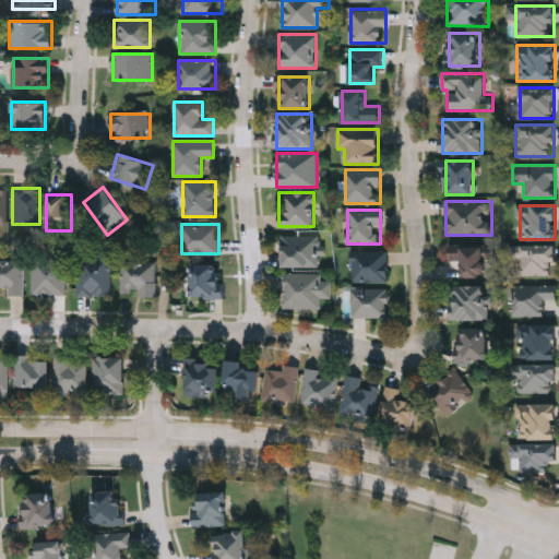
[(320,266),(283,266),(283,235),(320,235),(320,266)]
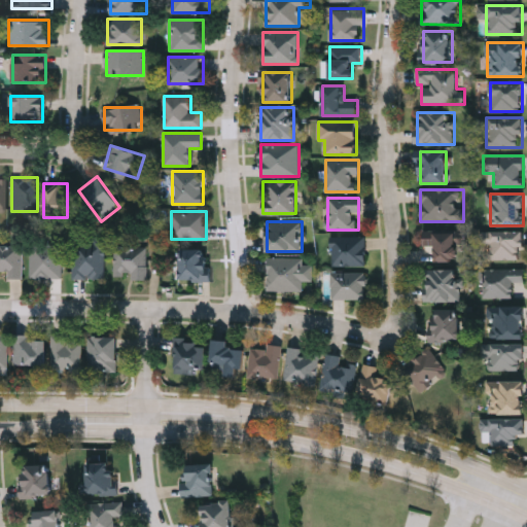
[(524,232),(524,259),(489,259),(489,232),(524,232)]
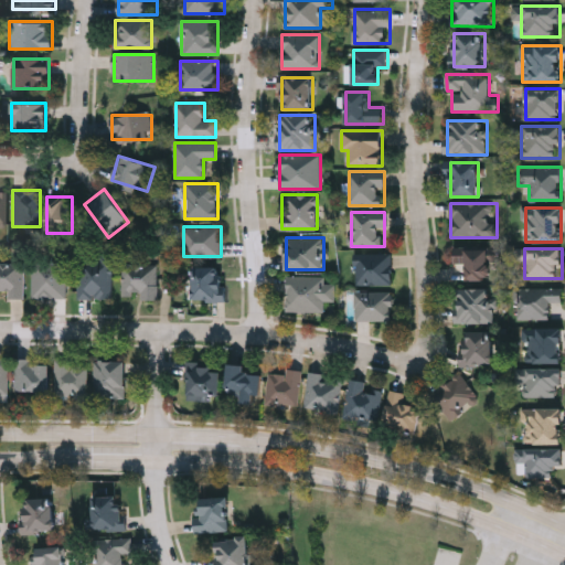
[(466,280),(466,265),(455,265),(455,249),(496,251),(494,281),(466,280)]
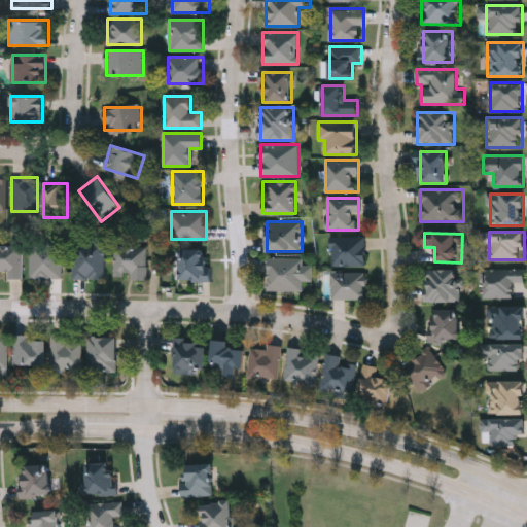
[(366,266),(332,266),(332,236),(366,236),(366,266)]
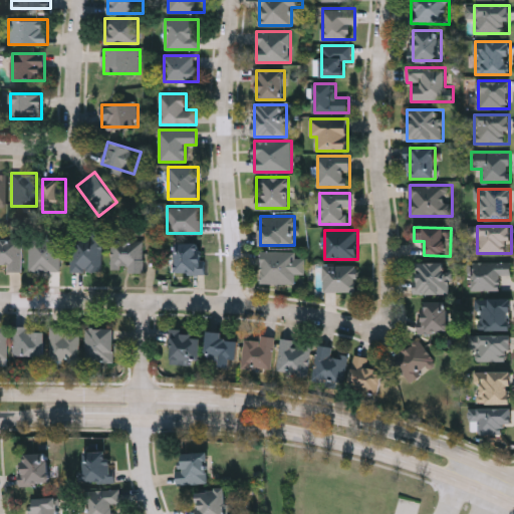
[(71,233),(102,233),(102,272),(71,272),(71,233)]
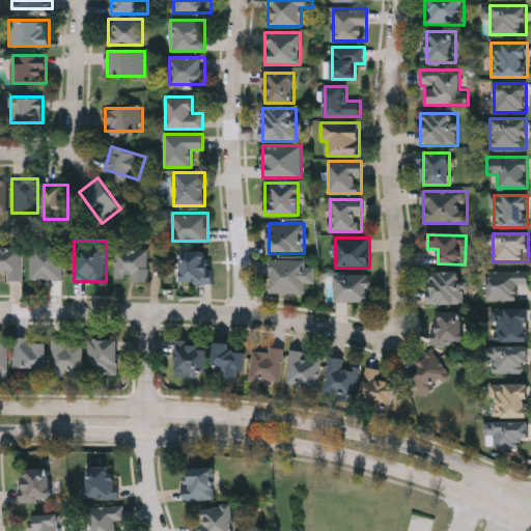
[(23,280),(7,280),(7,275),(0,275),(0,245),(24,245),(23,280)]
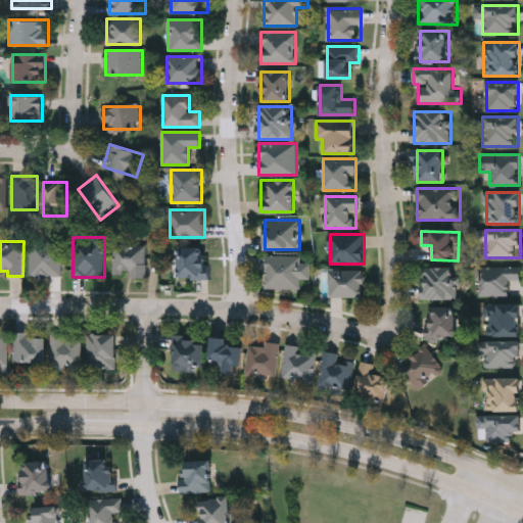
[(31,276),(31,243),(61,243),(61,276),(31,276)]
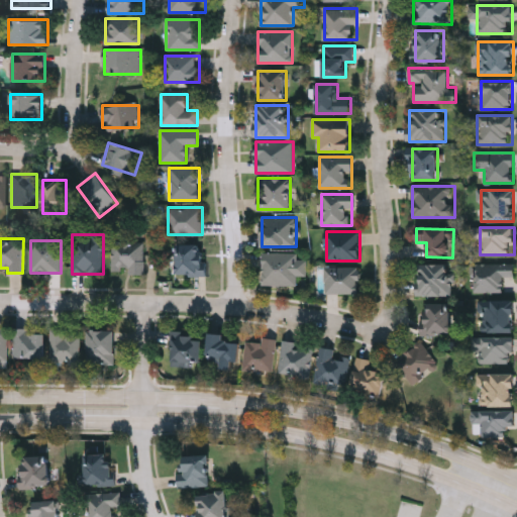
[(111,274),(111,242),(144,242),(144,274),(111,274)]
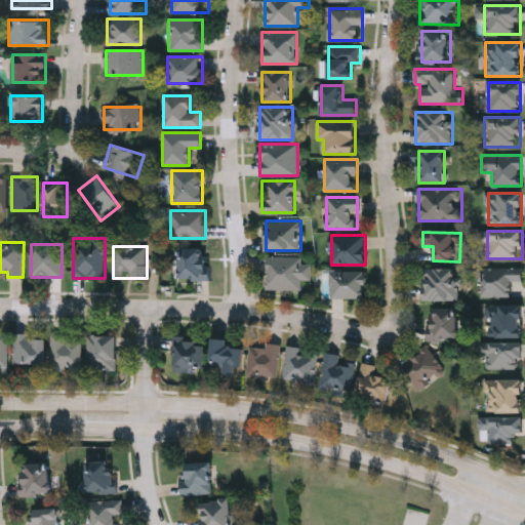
[(178,279),(178,247),(207,247),(207,279),(178,279)]
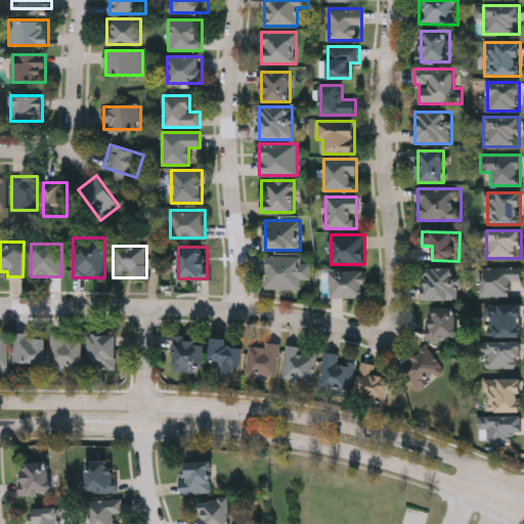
[(301,289),(266,289),(266,256),(303,256),(303,262),(311,262),(311,279),(301,279),(301,289)]
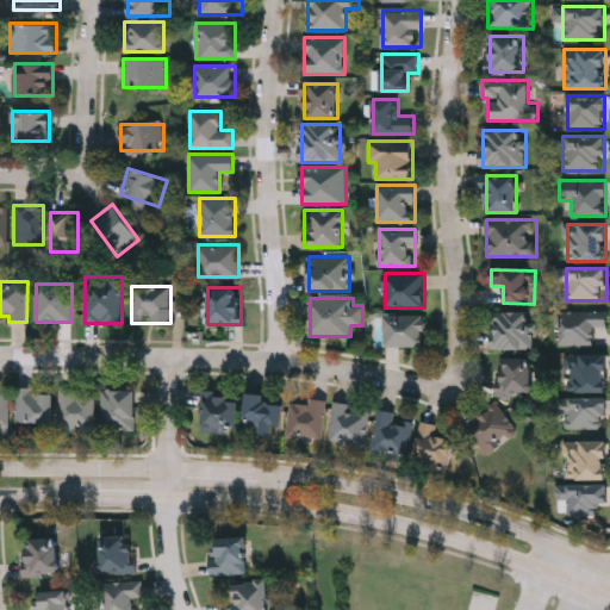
[(595,344),(559,344),(559,310),(607,310),(607,331),(595,331),(595,344)]
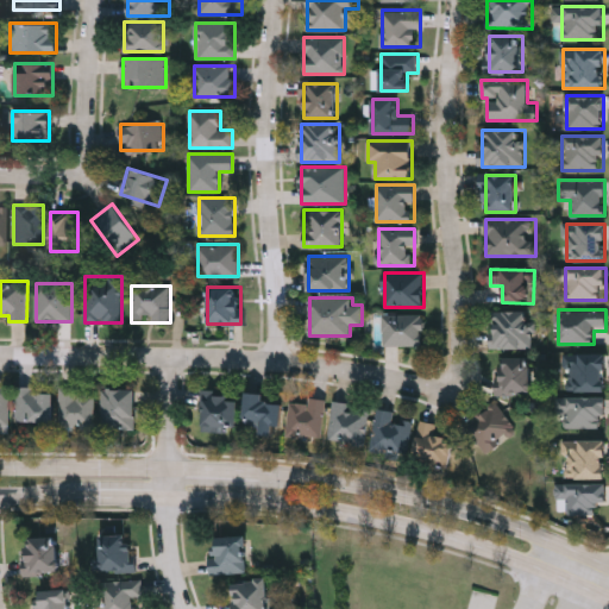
[(532,312),(532,349),(493,349),(493,312),(532,312)]
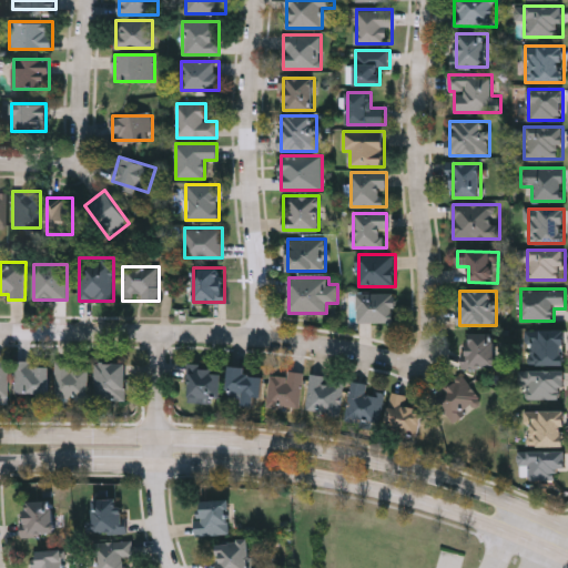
[(395,292),(395,323),(357,323),(357,292),(395,292)]
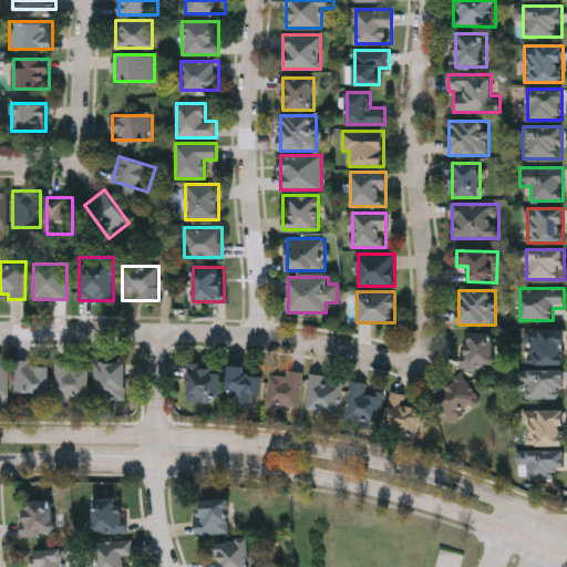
[(564,364),(525,364),(525,329),(564,329),(564,364)]
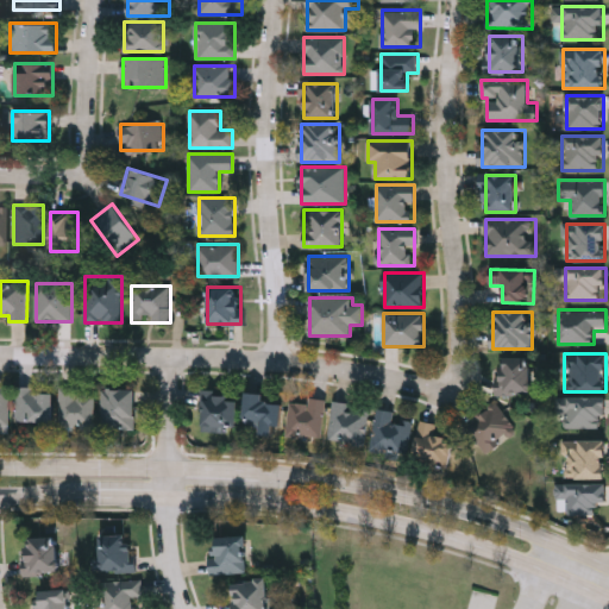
[(532,394),(500,394),(500,357),(532,357),(532,394)]
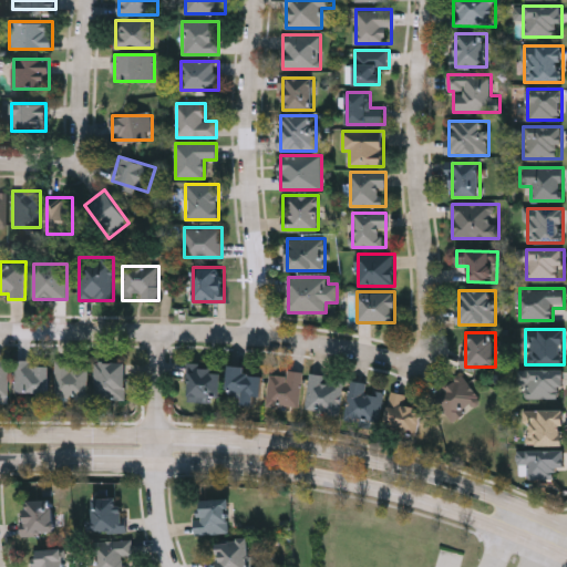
[(0,359),(9,359),(9,398),(0,398),(0,359)]
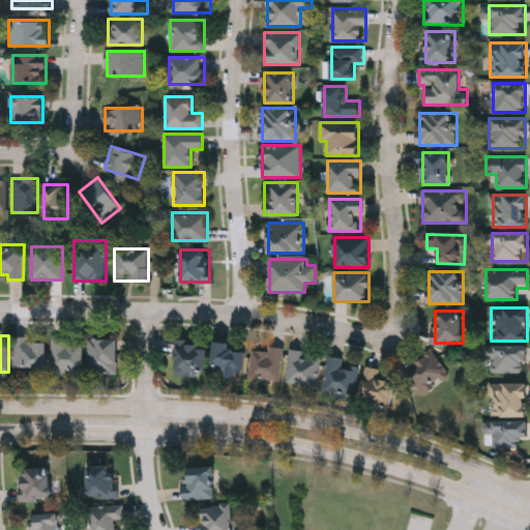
[(118,337),(118,373),(90,373),(90,337),(118,337)]
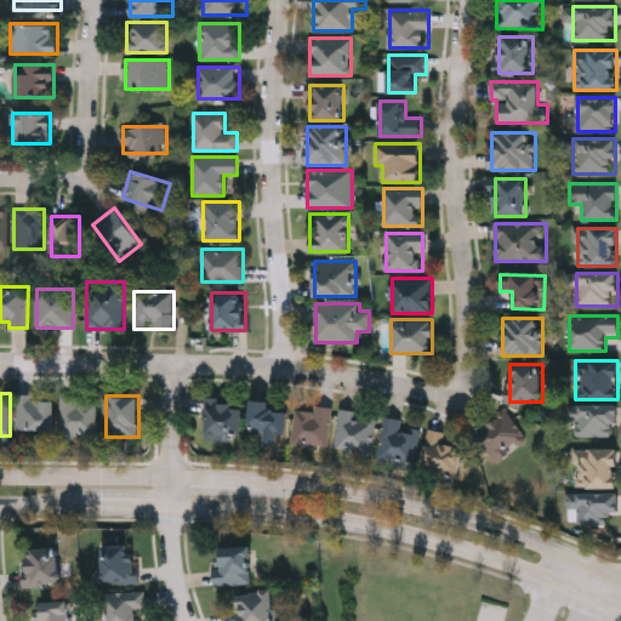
[(18,397),(56,397),(56,432),(18,432),(18,397)]
